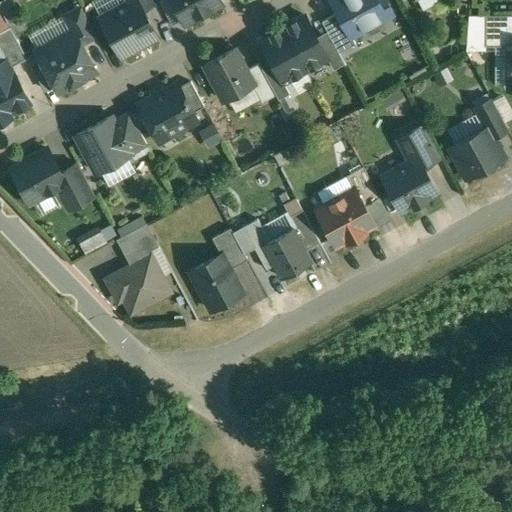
[(1,0),(13,24),(25,19),(15,0),(1,0)]
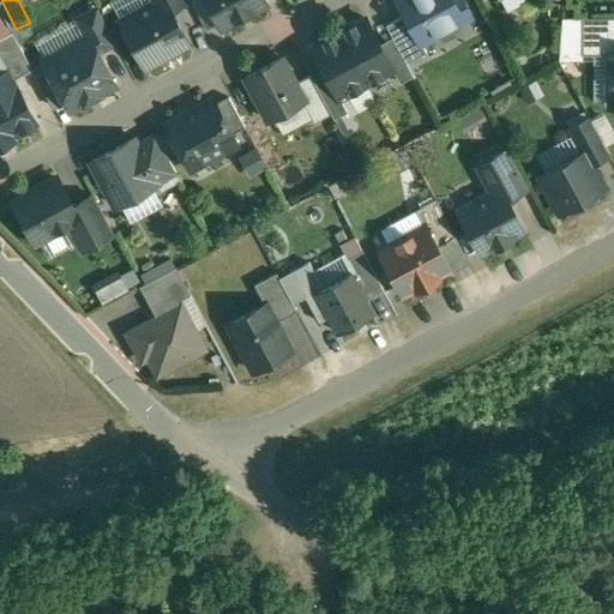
[(157,0),(156,1),(120,20),(145,66),(161,58),(162,59),(180,50),(179,48),(188,42),(170,10),(164,0),(157,0)]
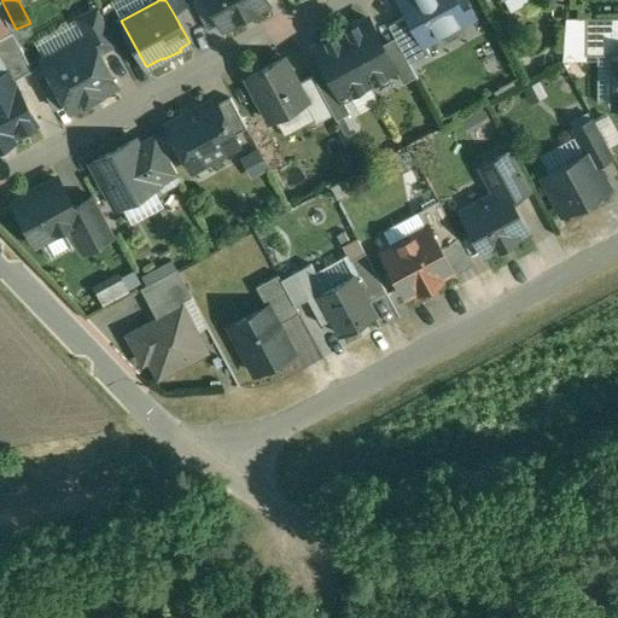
[(155,0),(157,1),(158,0),(165,0),(172,10),(190,0),(155,0)]
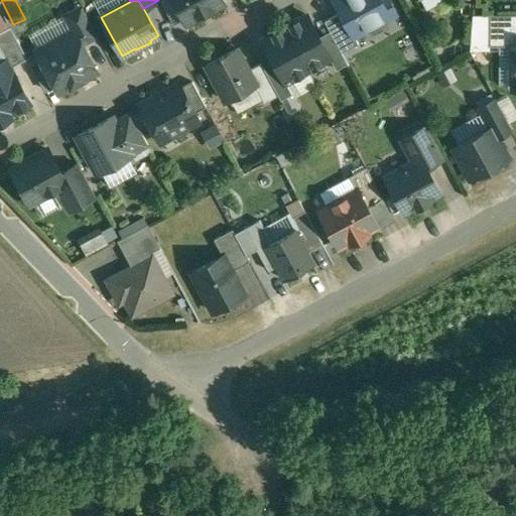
[(173,0),(185,23),(224,3),(222,0),(173,0)]
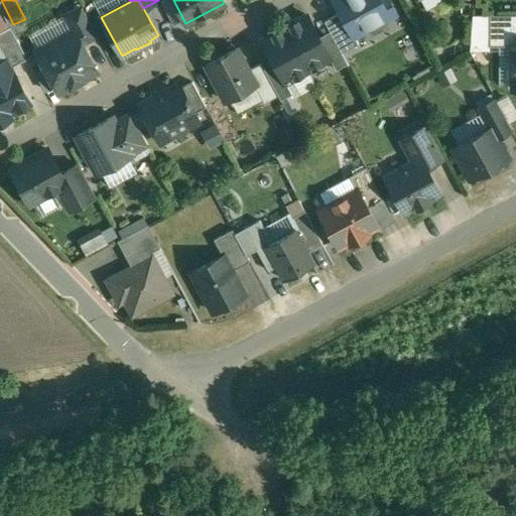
[(345,0),(336,5),(341,13),(352,34),(353,33),(364,28),(365,30),(395,14),(388,0),(345,0)]
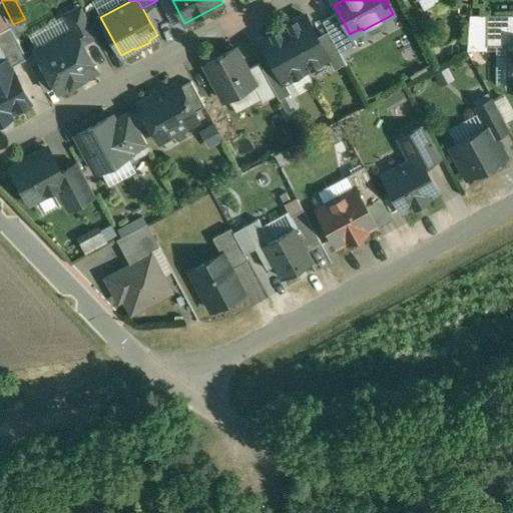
[(81,7),(65,16),(73,32),(74,31),(81,43),(96,35),(81,7)]
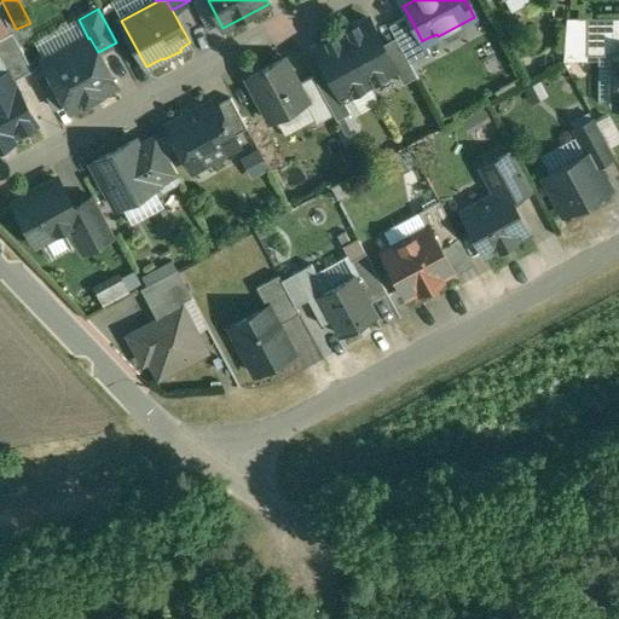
[(409,16),(389,27),(410,64),(431,53),(423,40),(422,41),(409,16)]
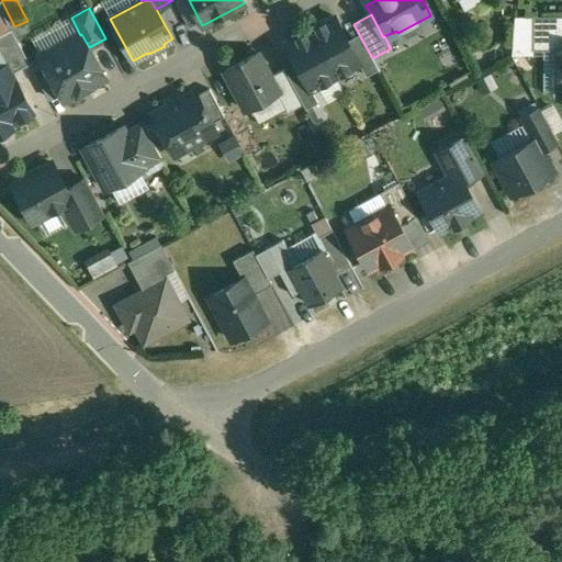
[(335,17),(311,31),(335,77),(360,64),(335,17)]
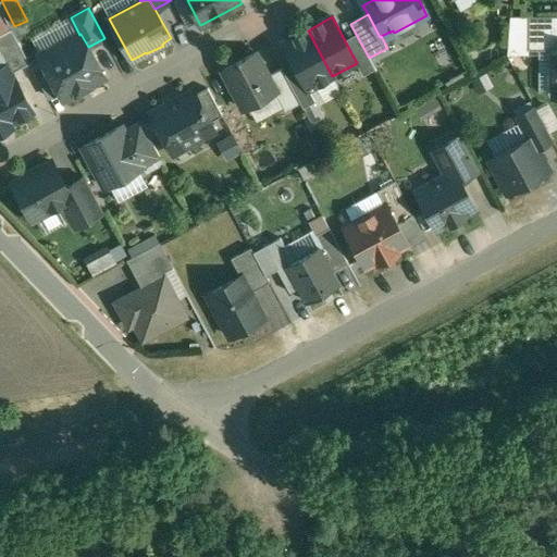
[(556,16),(529,16),(529,51),(554,51),(554,49),(556,49),(556,16)]
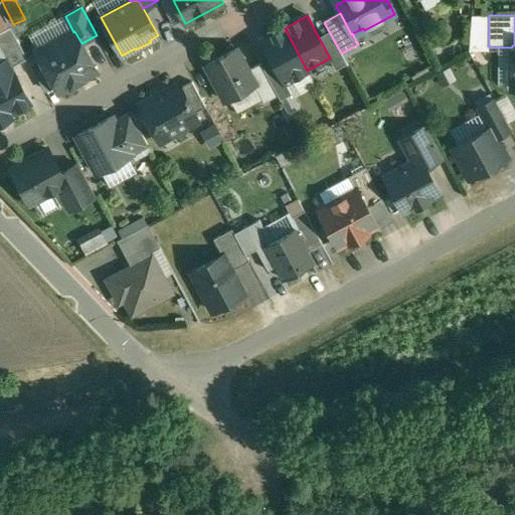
[(10,27),(0,32),(0,53),(4,62),(7,60),(11,67),(27,58),(10,27)]
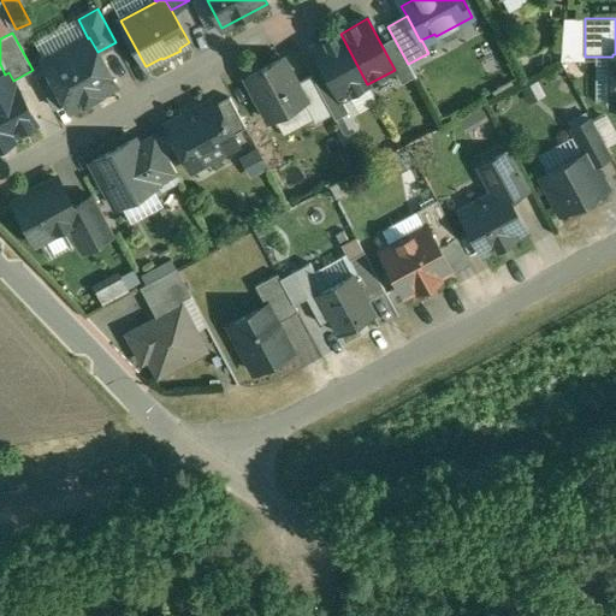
[(341,34),(313,48),(341,99),(367,84),(341,34)]
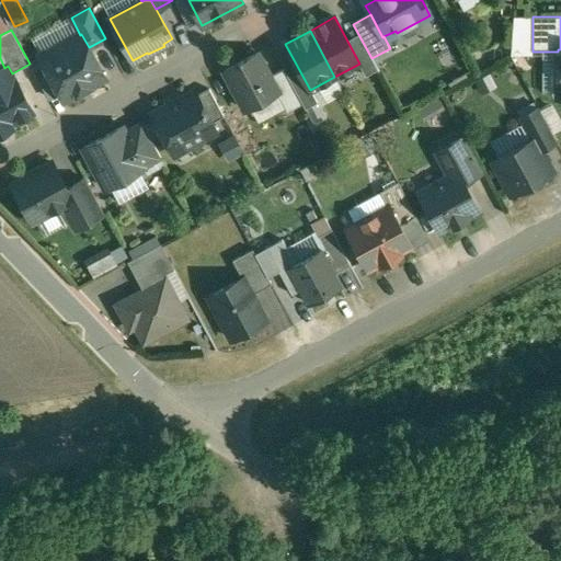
[(80,35),(41,56),(64,100),(104,78),(89,47),(81,34),(80,35)]
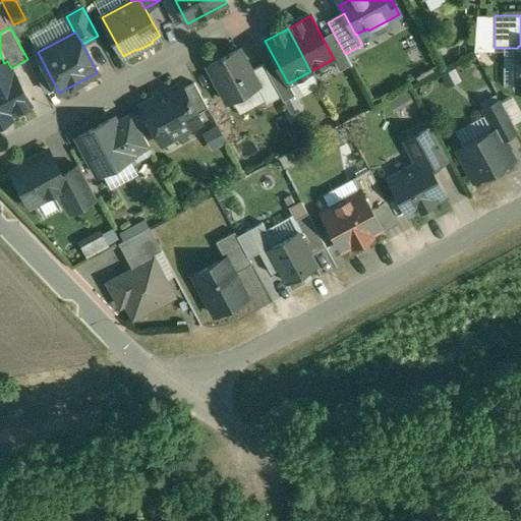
[(239,50),(209,66),(228,102),(257,87),(258,85),(251,71),(239,50)]
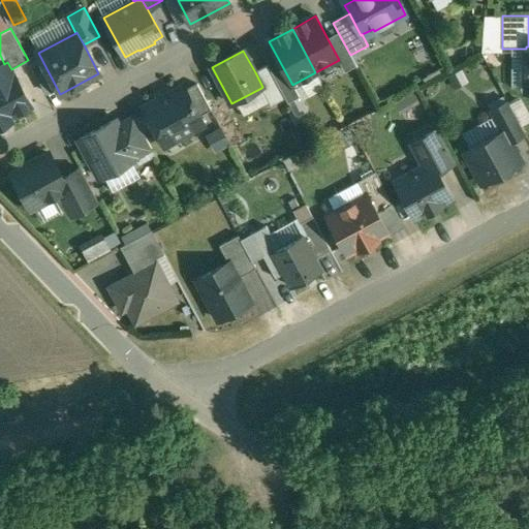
[(4,64),(0,65),(0,126),(11,120),(9,117),(30,105),(11,69),(7,62),(4,64)]
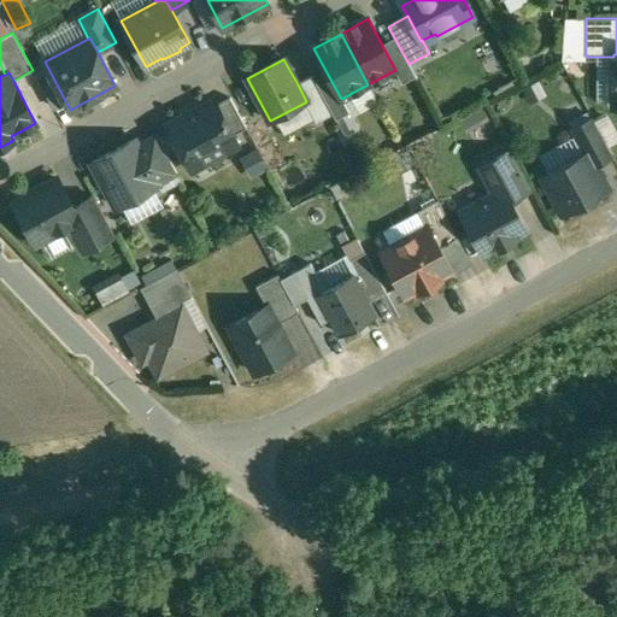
[(312,76),(298,84),(306,101),(305,103),(316,123),(333,115),(312,76)]
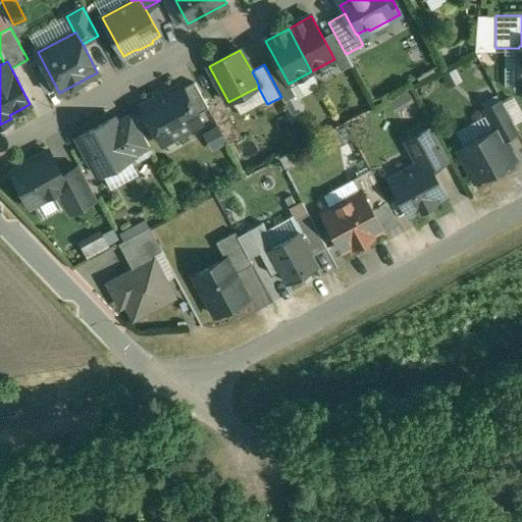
[(208,108),(195,83),(184,89),(197,114),(208,108)]
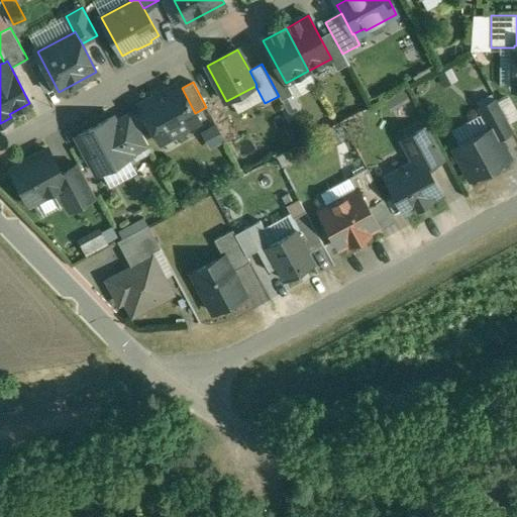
[(165,91),(161,90),(154,94),(153,98),(140,105),(154,130),(168,123),(174,134),(179,135),(184,132),(185,128),(199,121),(195,113),(182,88),(179,84),(165,91)]
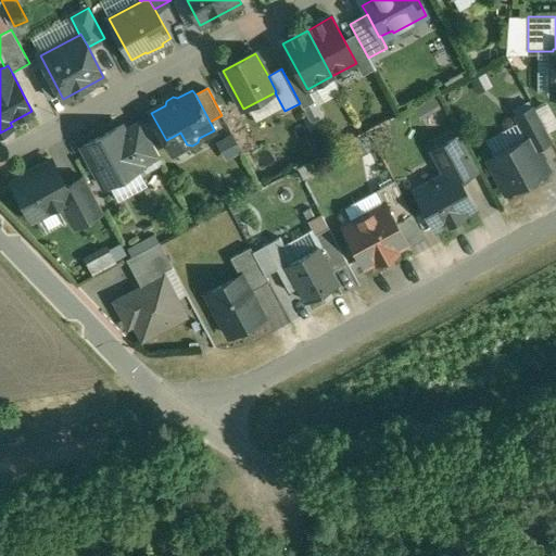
[(534,108),(517,117),(529,139),(530,139),(535,149),(552,140),(534,108)]
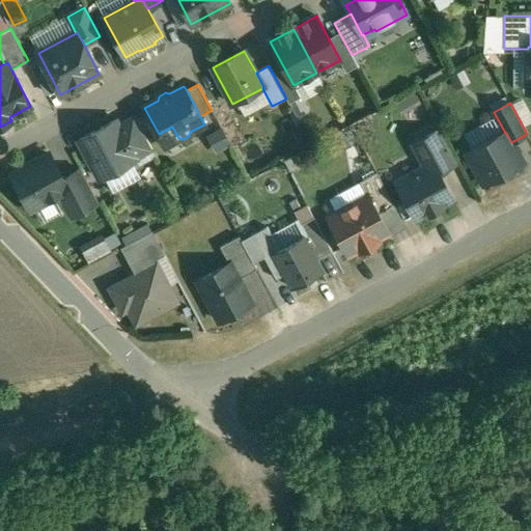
[(135,116),(117,126),(135,158),(152,148),(135,116)]
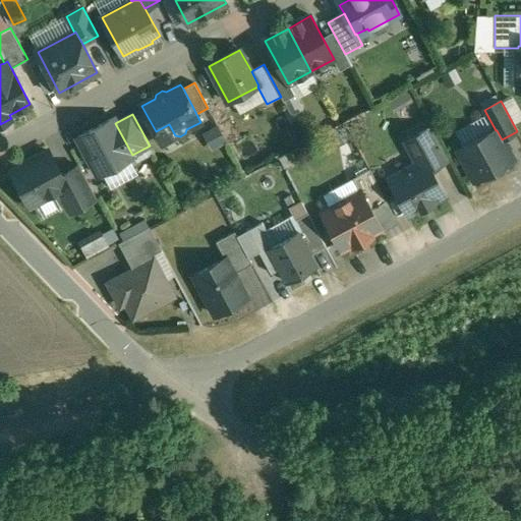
[(113,118),(78,137),(99,174),(133,156),(132,155),(115,123),(113,118)]
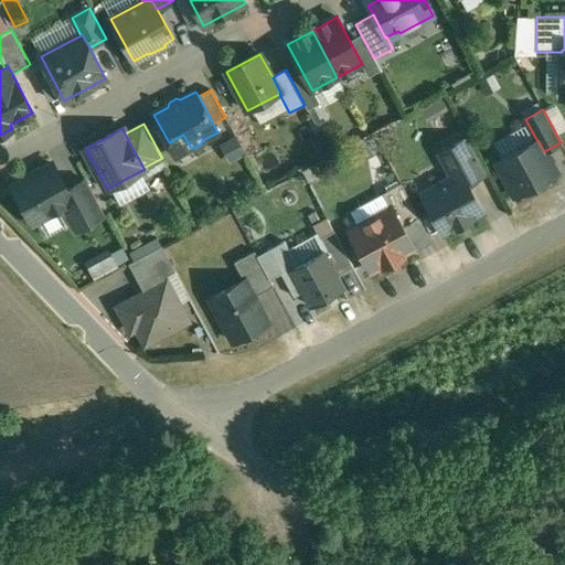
[(247,129),(224,141),(232,157),(256,145),(247,129)]
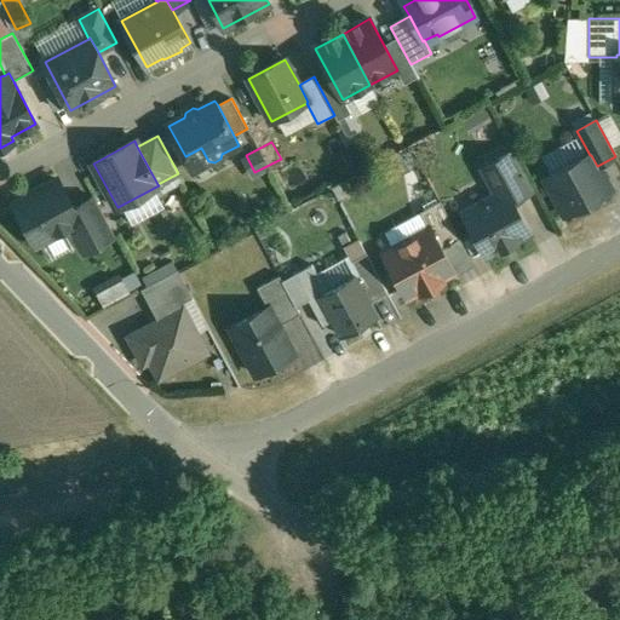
[(512,151),(483,167),(499,195),(506,190),(512,201),(533,190),(512,151)]
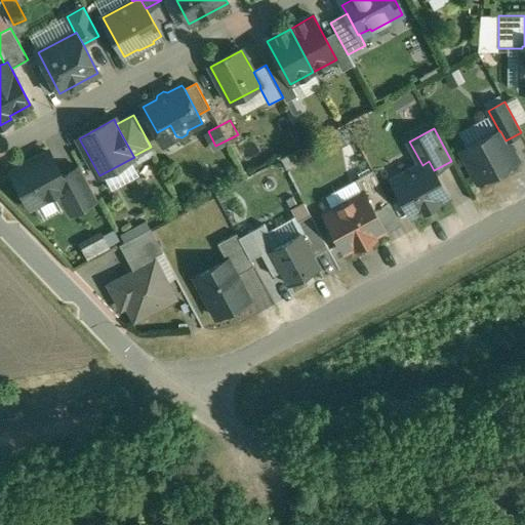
[(499,131),(462,151),(479,182),(517,161),(506,140),(500,131),(499,131)]
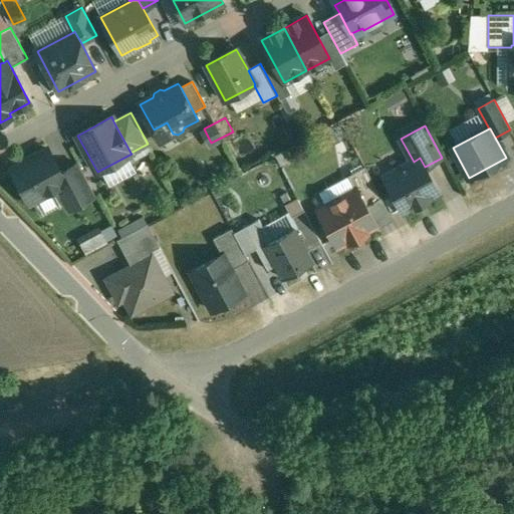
[(48,150),(12,169),(30,203),(57,188),(66,183),(61,173),(48,150)]
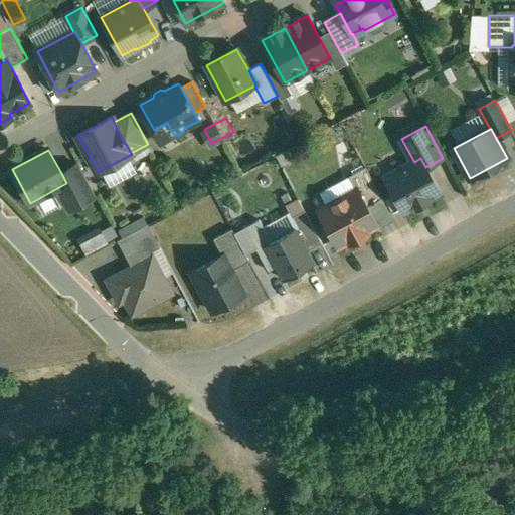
[(414,162),(384,177),(403,212),(416,205),(417,207),(427,201),(426,199),(439,192),(425,167),(420,158),(414,162)]
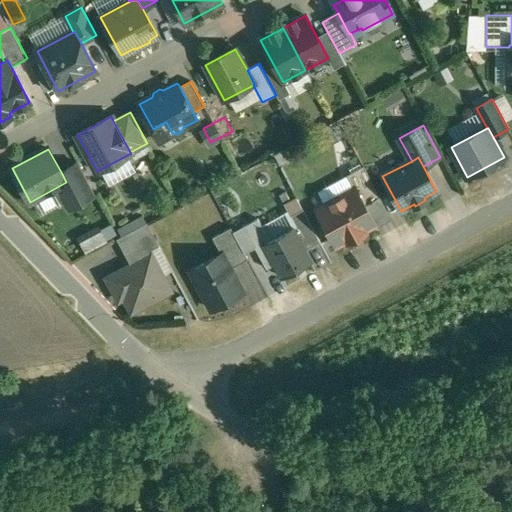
[(78,163),(61,172),(66,182),(57,187),(69,209),(95,195),(78,163)]
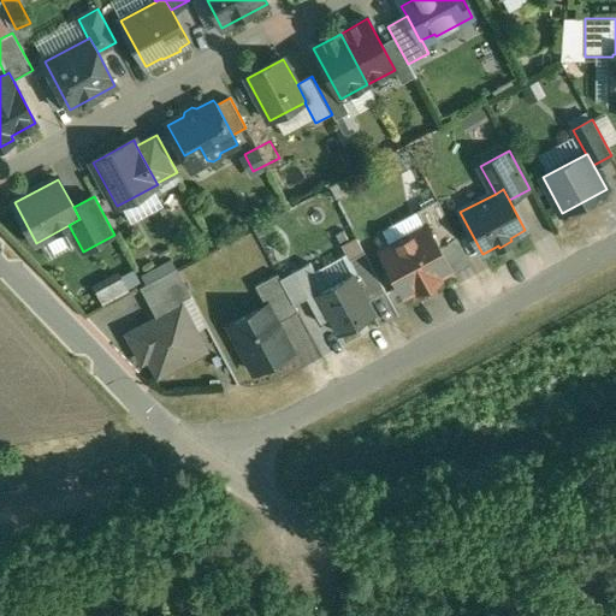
[(457,238),(437,200),(416,211),(426,229),(428,227),(439,248),(457,238)]
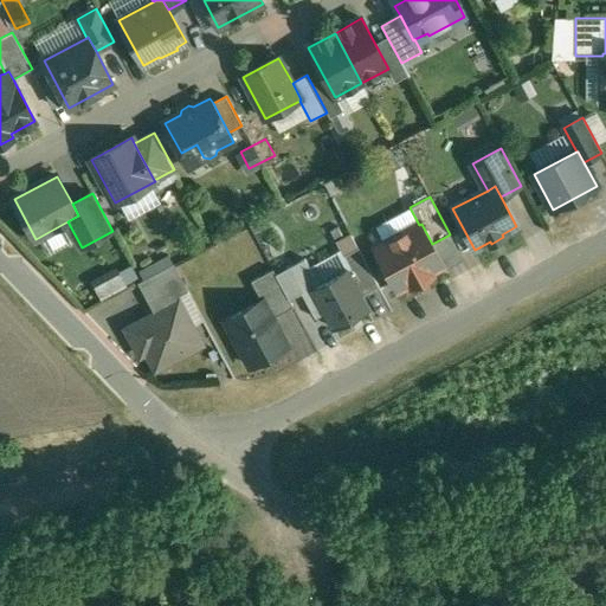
[(419,225),(375,249),(397,290),(410,283),(411,285),(432,275),(431,271),(443,265),(432,244),(421,224),(419,225)]
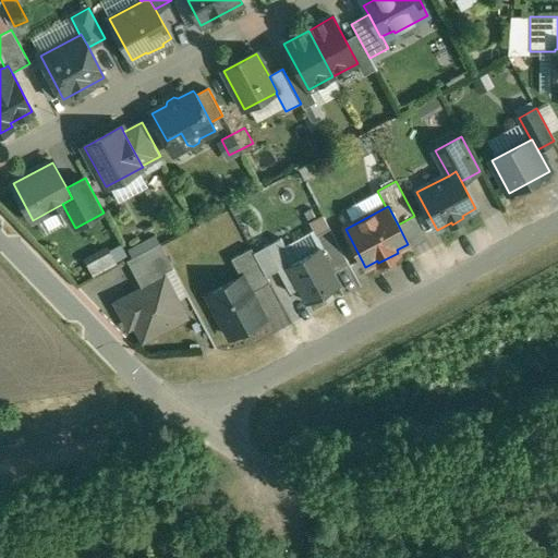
[(324,217),(310,223),(316,235),(329,228),(324,217)]
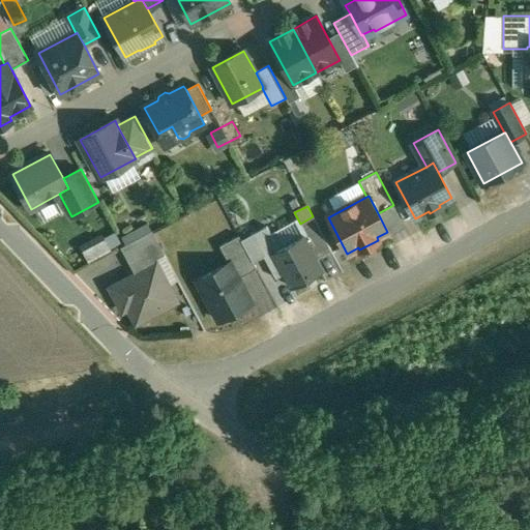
[(313,216),(300,224),(306,235),(319,228),(313,216)]
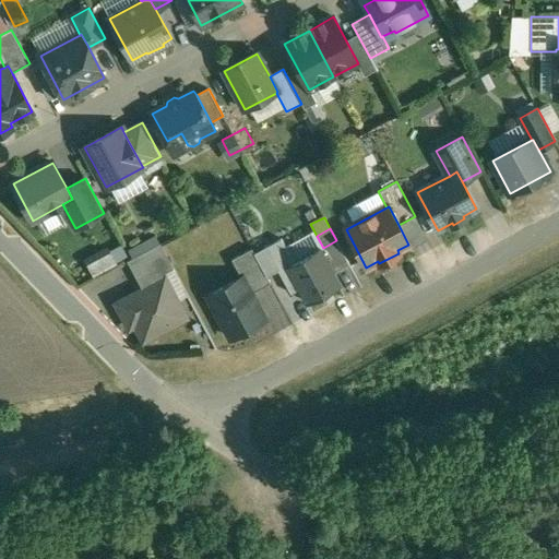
[(156,236),(129,250),(132,258),(159,244),(156,236)]
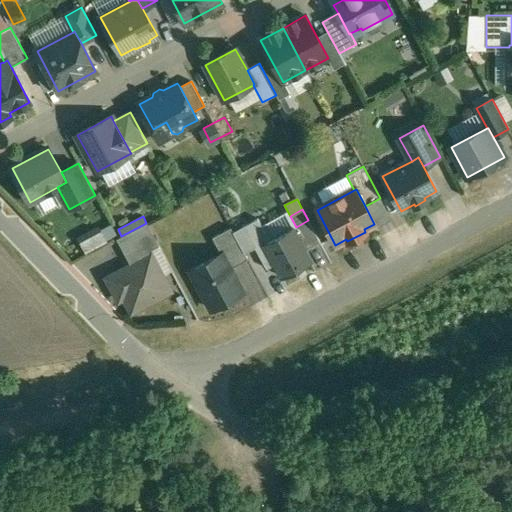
[(296,227),(293,229),(305,251),(320,243),(308,220),(296,227)]
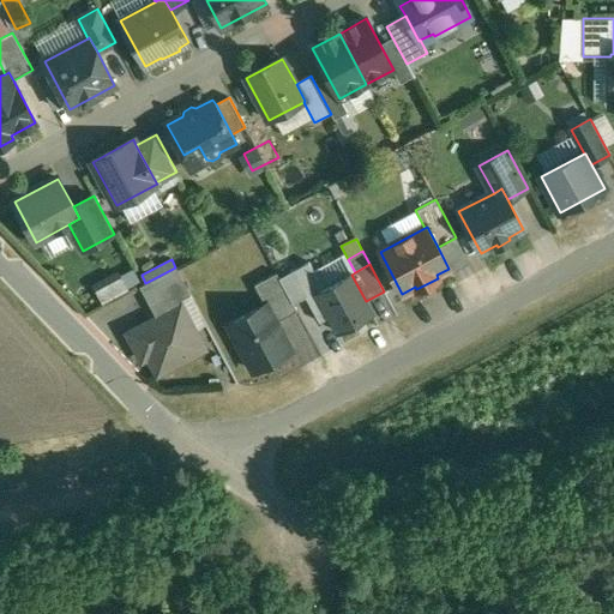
[(145,283),(139,287),(157,319),(180,307),(178,301),(191,295),(175,268),(145,283)]
